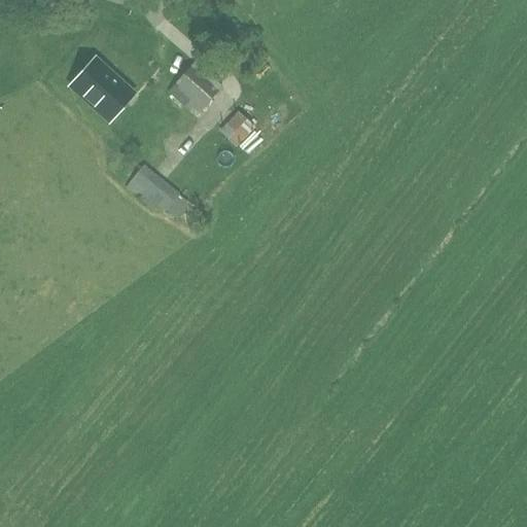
[(238,64),(248,51),(238,42),(227,55),(238,64)]
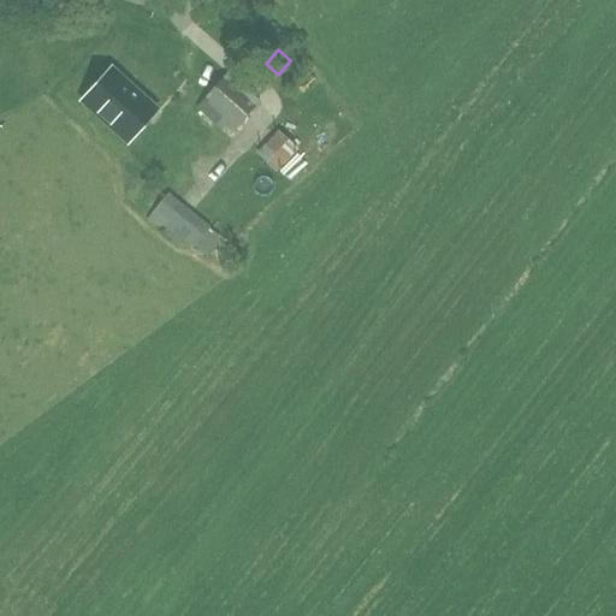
[(112,69),(82,101),(128,142),(158,111),(112,69)]
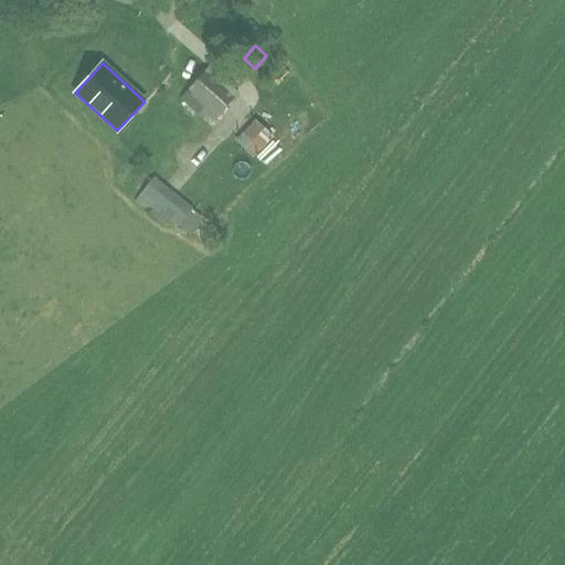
[(183,100),(180,105),(194,117),(196,113),(210,125),(238,94),(209,67),(180,98),(183,100)]
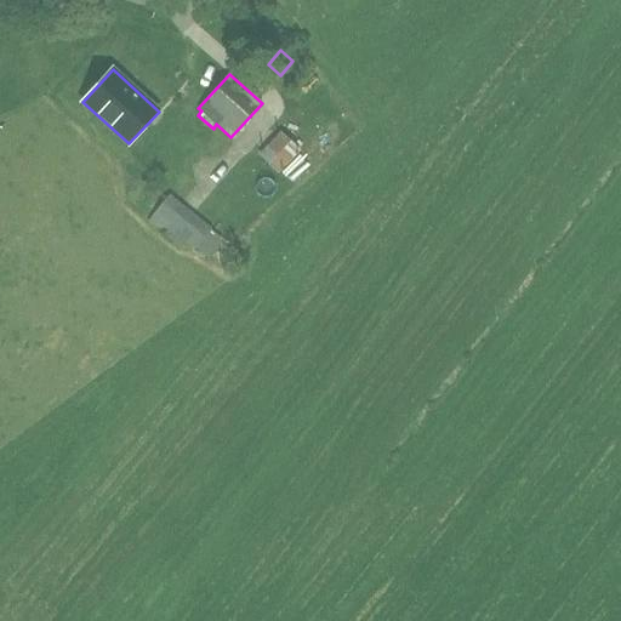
[(284,138),(271,155),(284,166),(298,149),(284,138)]
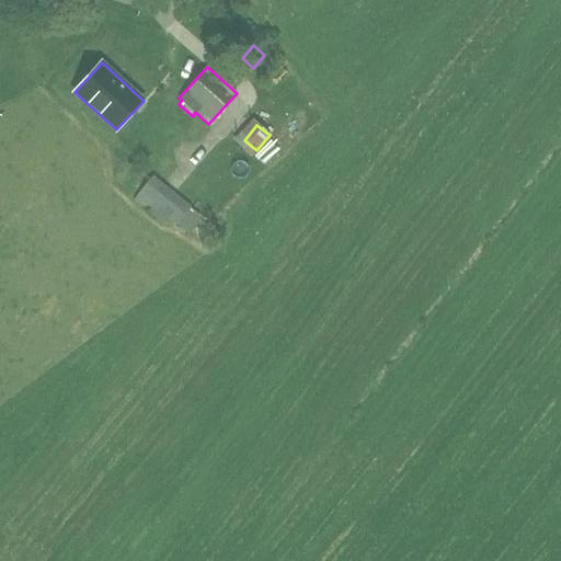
[(169,193),(157,210),(173,221),(185,204),(169,193)]
